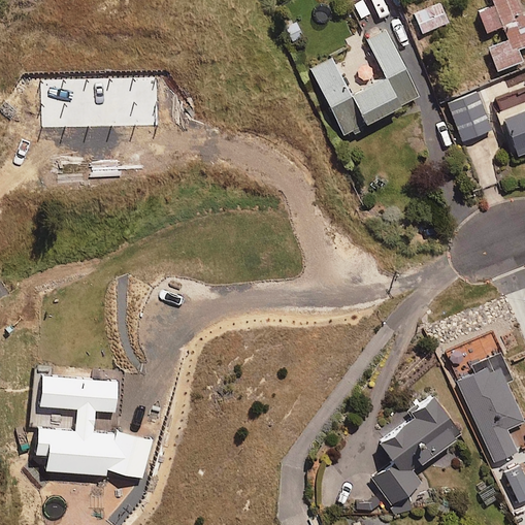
[(503,27),(509,41),(489,48),(497,71),(523,62),(518,50),(524,46),(524,15),(523,15),(517,0),(492,0),(494,3),(474,11),(484,34),(503,27)]
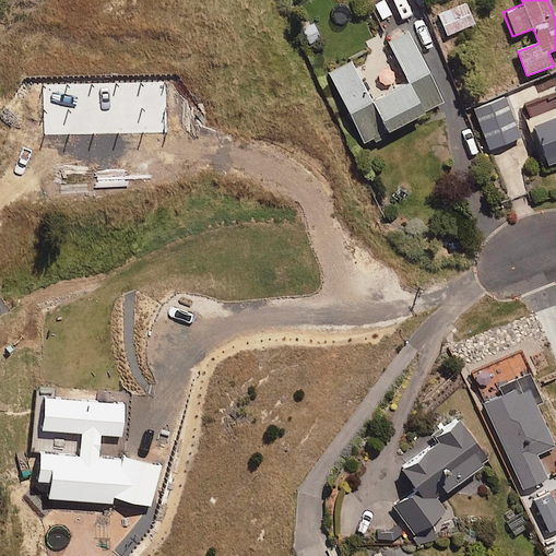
[(448,37),(476,25),(469,6),(440,16),(448,37)]
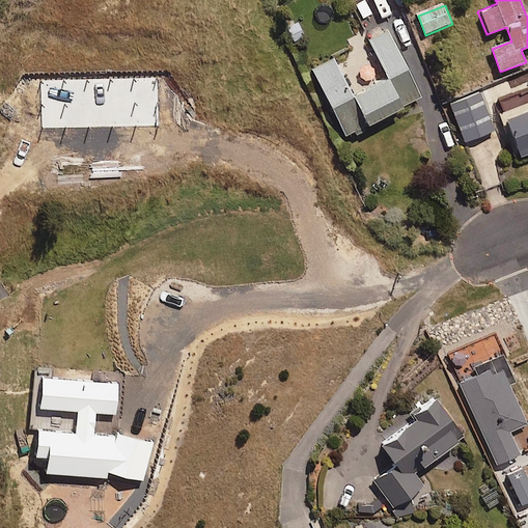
[(344,136),(421,98),(389,32),(369,42),(387,77),(352,94),(334,58),(312,70),(344,136)]
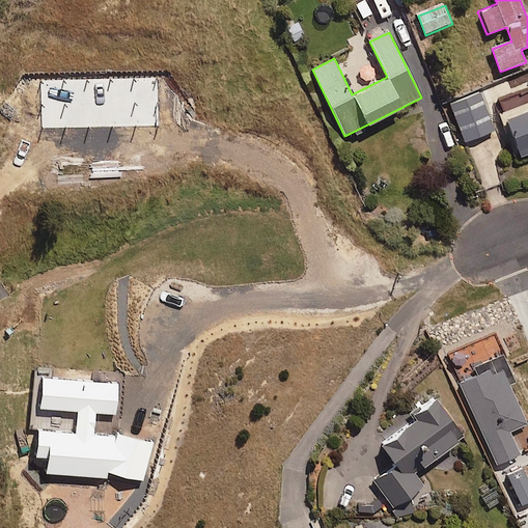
[(466,143),(496,132),(481,93),(451,105),(466,143)]
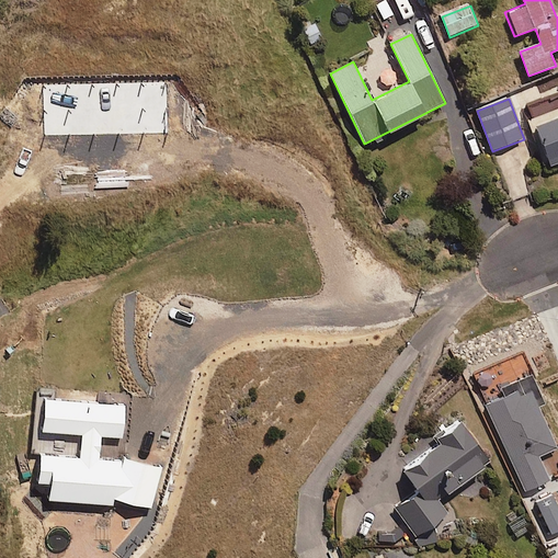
[(557,115),(527,128),(543,167),(557,160),(557,115)]
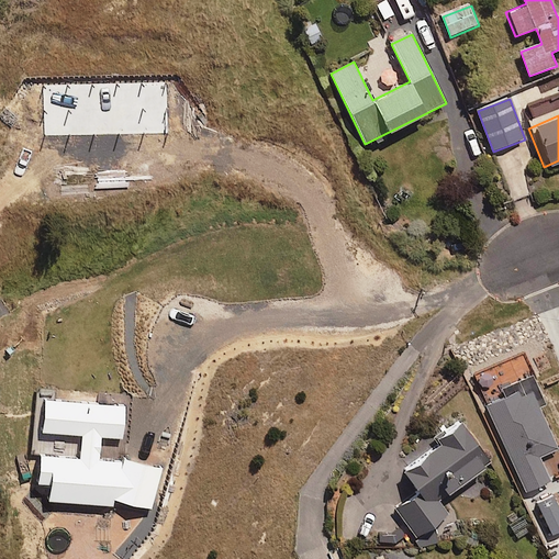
[(539,407),(546,404),(530,372),(500,387),(504,394),(485,403),(527,493),(554,480),(543,457),(558,449),(558,447),(539,407)]
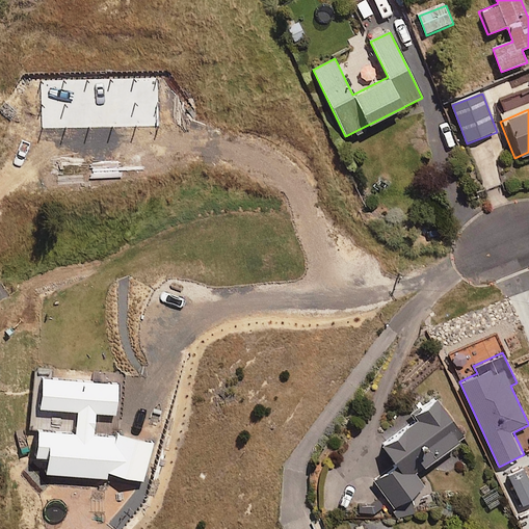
[(416,475),(464,437),(434,400),(378,445),(394,466),(375,481),(396,508),(424,485),(416,475)]
